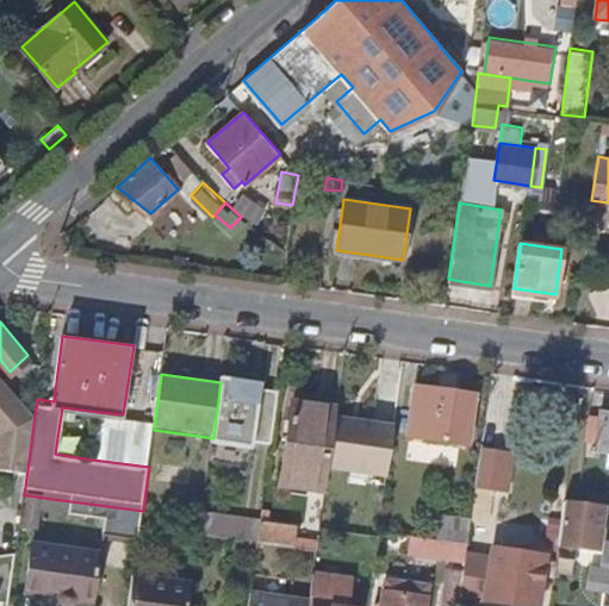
[(0,464),(28,469),(35,416),(0,375),(0,464)]
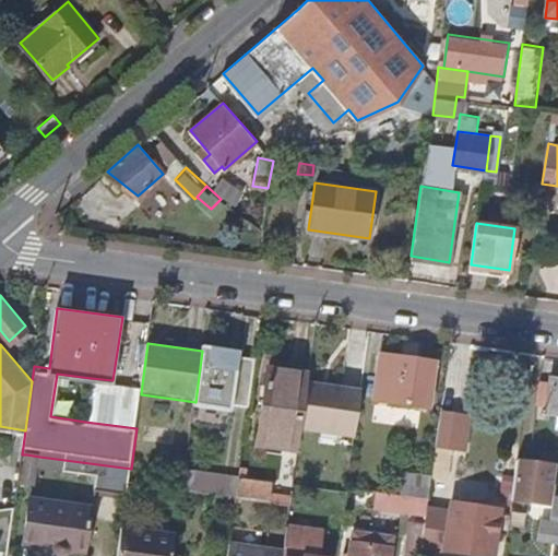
[(203,346),(202,351),(196,402),(194,406),(233,411),(234,403),(249,405),(256,362),(239,359),(240,351),(203,346)]
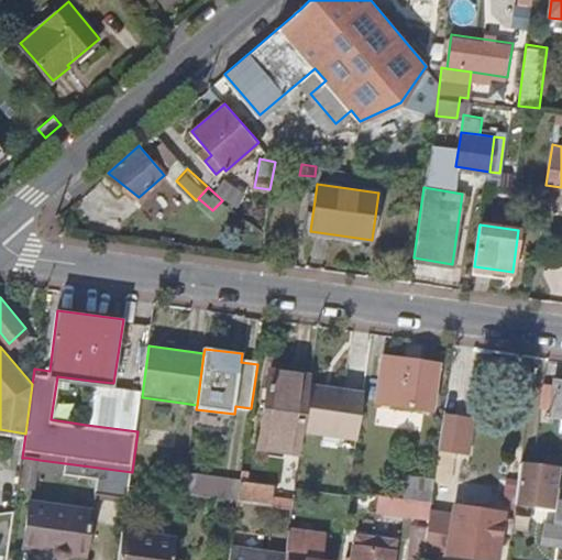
[(432,408),(439,363),(384,355),(377,401),(432,408)]
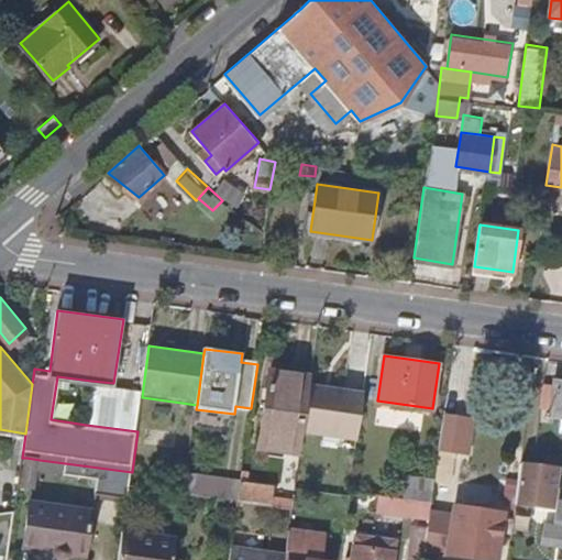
[(311,382),(312,374),(272,369),(261,446),(301,451),(304,435),(311,382)]
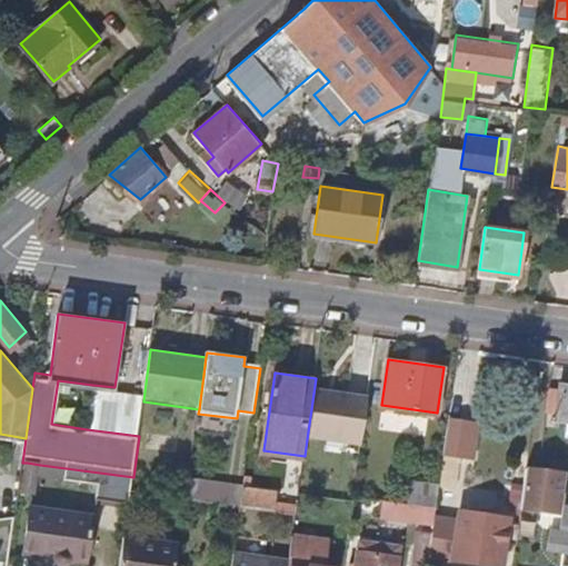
[(567,385),(561,384),(556,417),(558,418),(567,418),(567,385)]
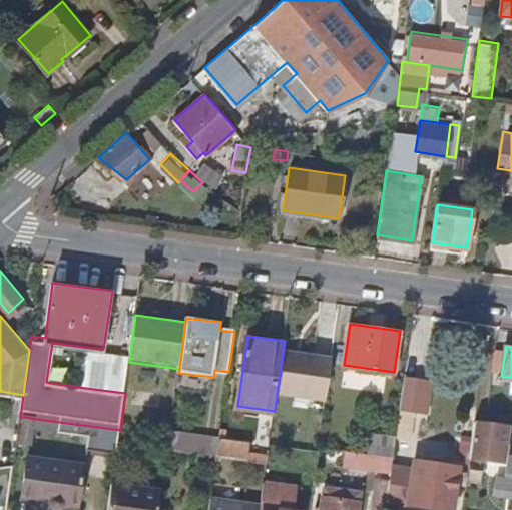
[(78,387),(125,393),(129,362),(130,353),(103,349),(83,347),(78,387)]
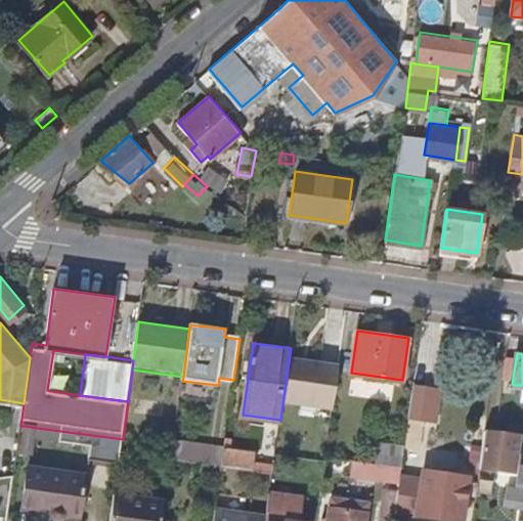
[(333,411),(339,363),(290,355),(282,404),(333,411)]
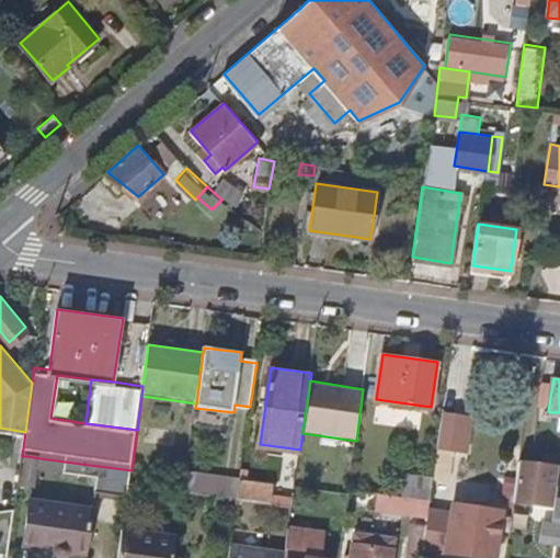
[(473,417),(444,412),(438,445),(467,451),(473,417)]
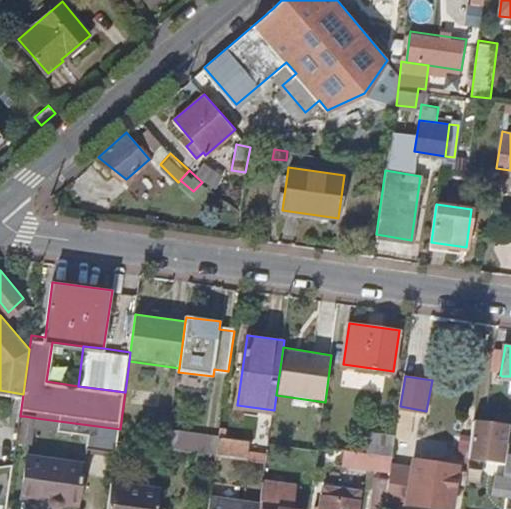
[(510,376),(502,376),(501,387),(510,388),(510,376)]
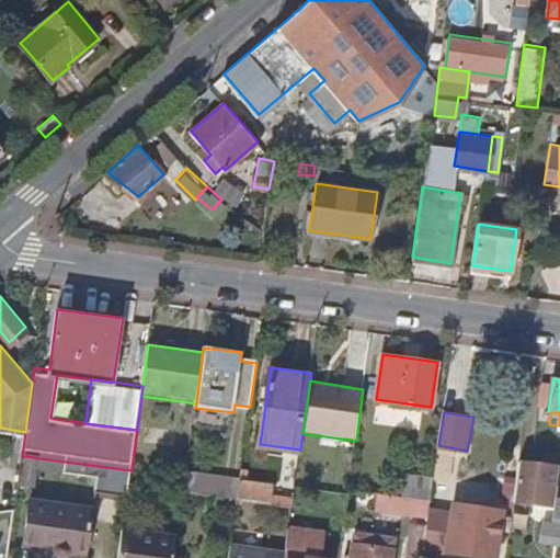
[(40,458),(26,456),(23,484),(36,486),(40,458)]
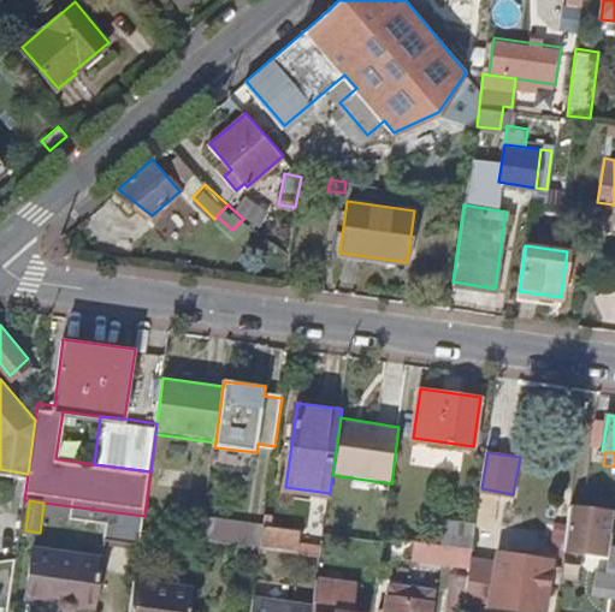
[(608,536),(611,510),(571,504),(566,546),(586,550),(589,534),(608,536)]
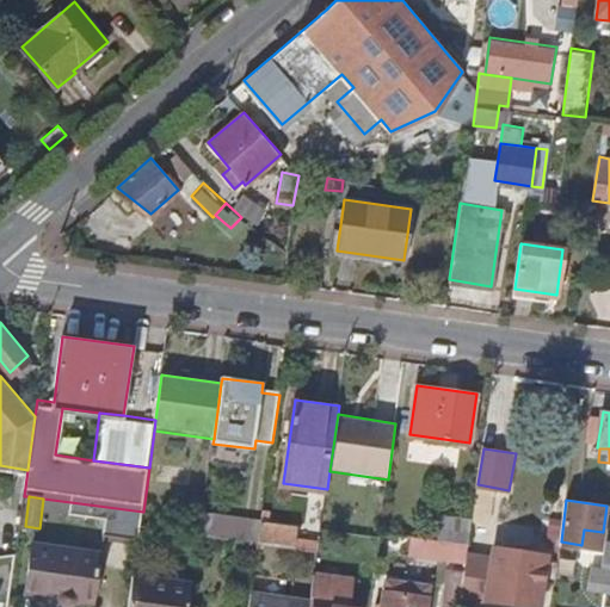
[(139,545),(143,512),(71,502),(68,521),(105,526),(103,542),(139,545)]
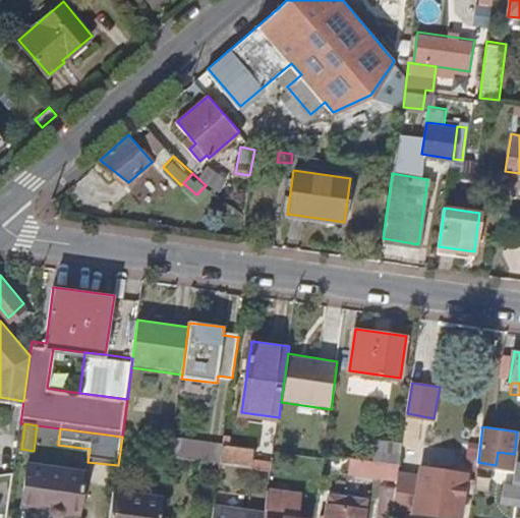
[(351,469),(398,475),(398,472),(402,439),(379,436),(376,457),(353,455),(351,469)]
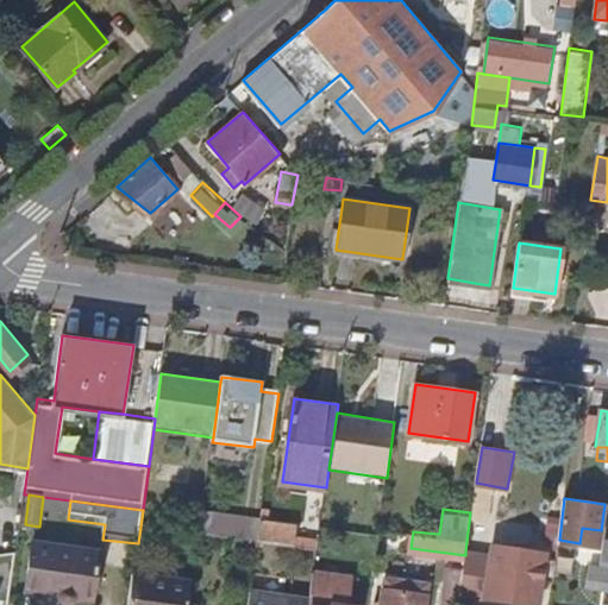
[(319,547),(320,533),(298,529),(298,525),(268,521),(269,515),(263,514),(261,524),(259,539),(319,547)]
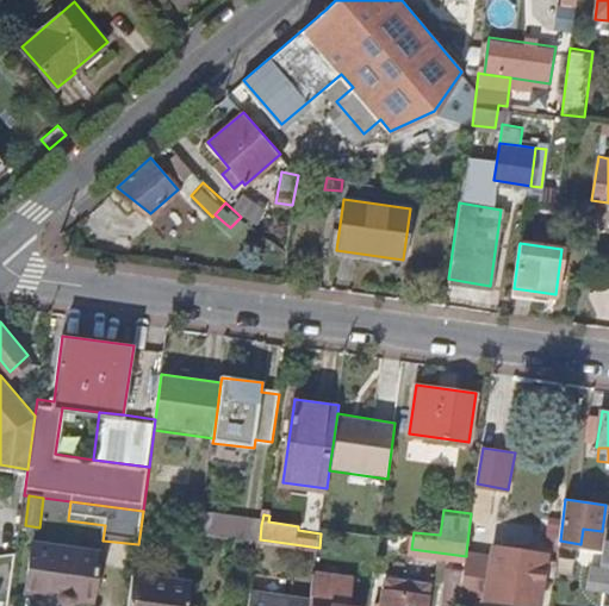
[(260,539),(261,525),(247,524),(244,537),(260,539)]
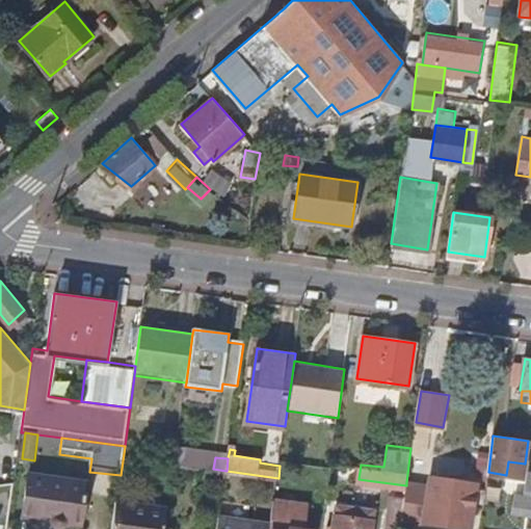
[(530,468),(528,468),(524,493),(518,492),(515,502),(530,504),(530,468)]
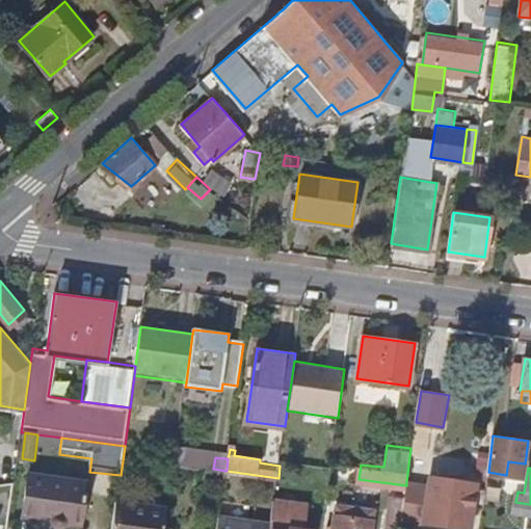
[(81,524),(87,481),(30,474),(23,516),(51,520),(51,523),(51,525),(53,527),(57,528),(59,528),(63,527),(64,524),(65,522),(81,524)]
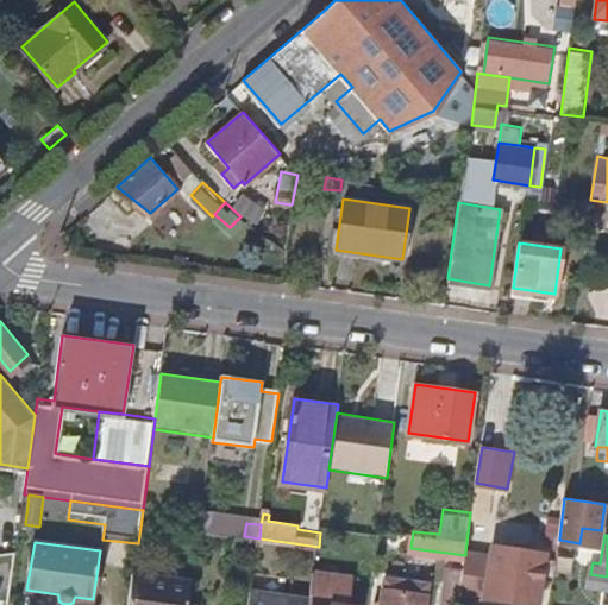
[(538,603),(545,553),(494,546),(493,555),(465,552),(465,555),(463,569),(461,592),(538,603)]
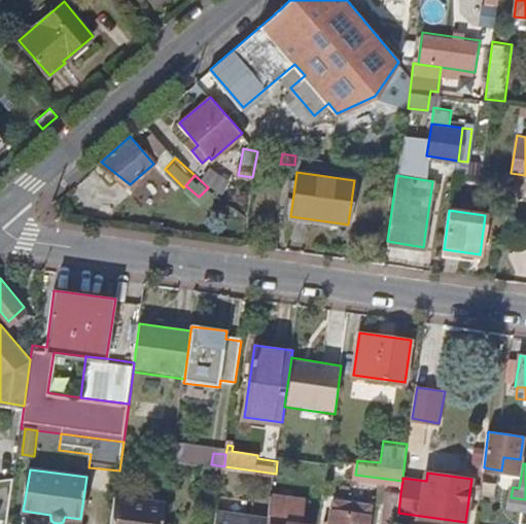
[(398,513),(400,493),(390,491),(386,518),(397,519),(398,513)]
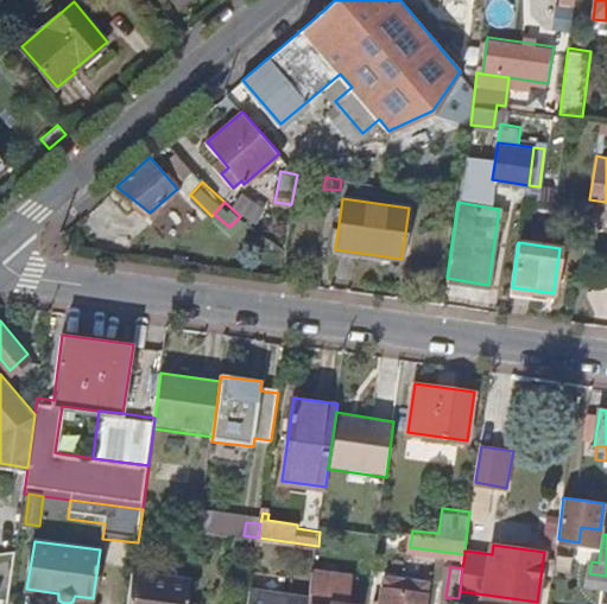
[(358,603),(349,603),(354,574),(315,568),(311,595),(310,603),(358,603)]
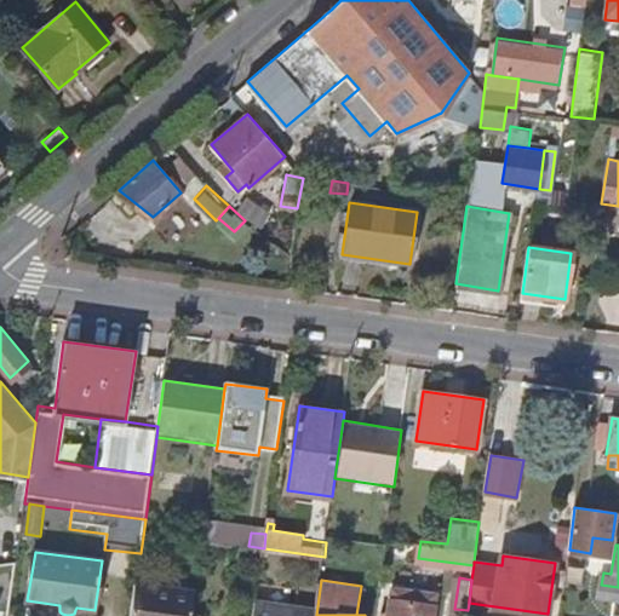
[(193,615),(196,589),(137,581),(131,615),(193,615)]
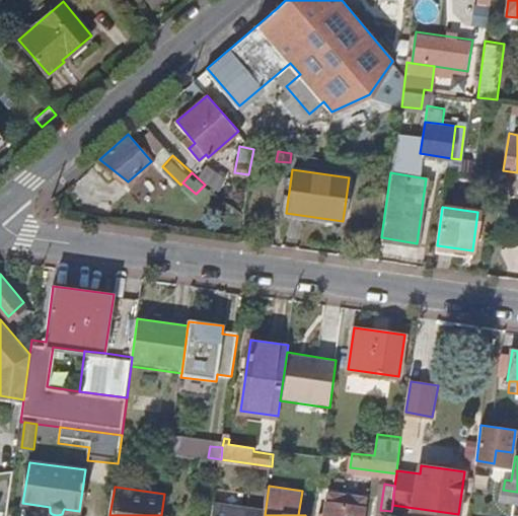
[(344,515),(347,503),(327,500),(324,515),(344,515)]
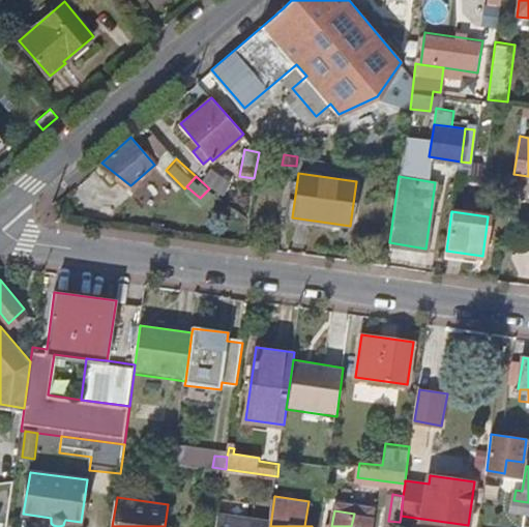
[(270,526),(271,519),(219,513),(216,526),(270,526)]
